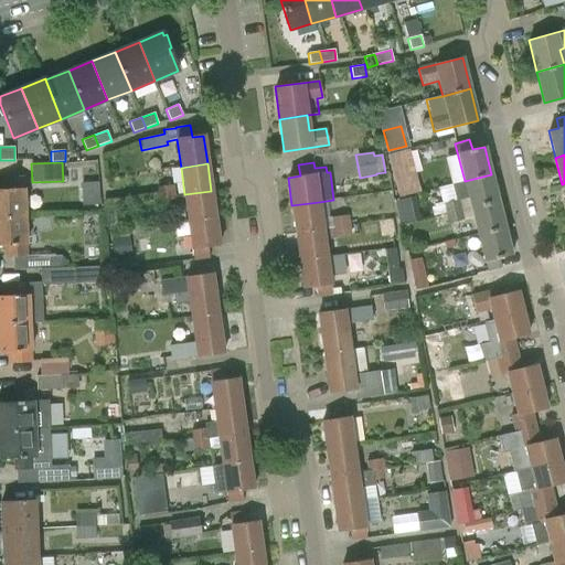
[(395,176),(401,196),(422,191),(416,170),(395,176)]
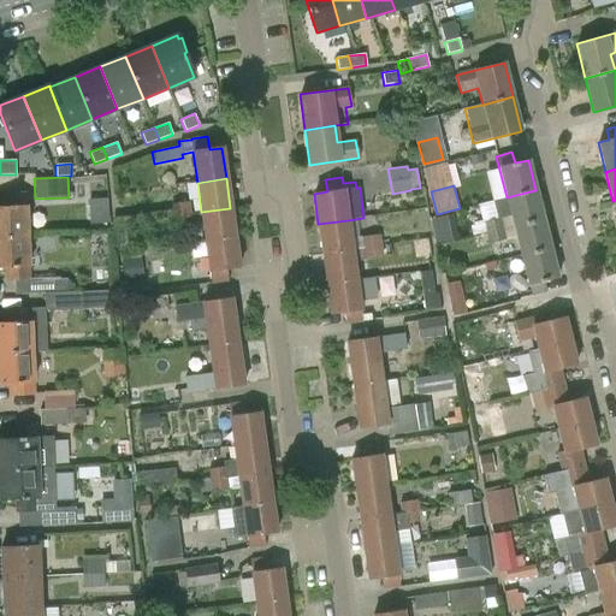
[(514,226),(543,219),(535,190),(507,197),(514,226)]
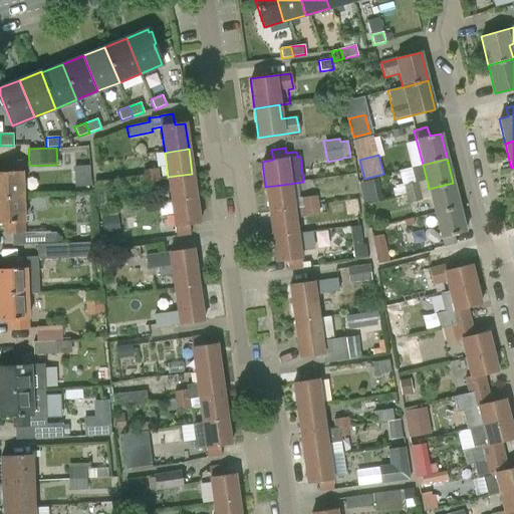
[(0,197),(22,197),(21,172),(22,172),(22,161),(1,162),(1,173),(0,172),(0,197)]
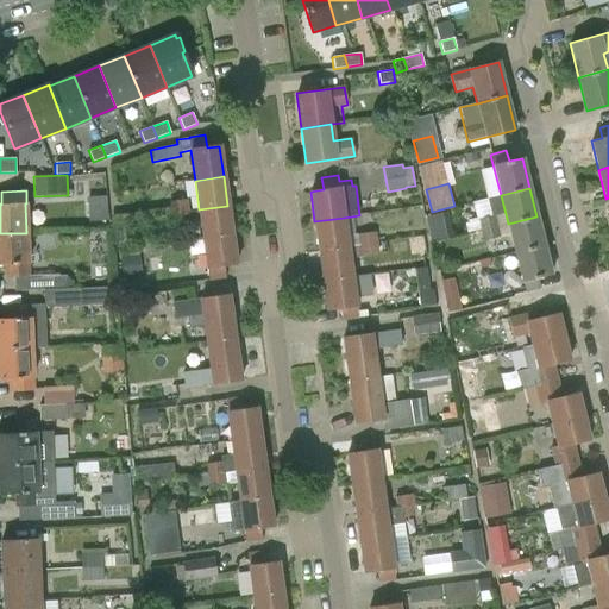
[(88,195),(89,218),(107,217),(106,194),(88,195)]
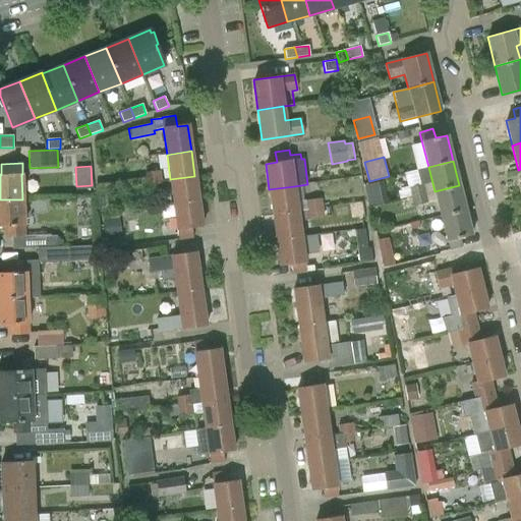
[(160,171),(145,173),(146,183),(161,180),(160,171)]
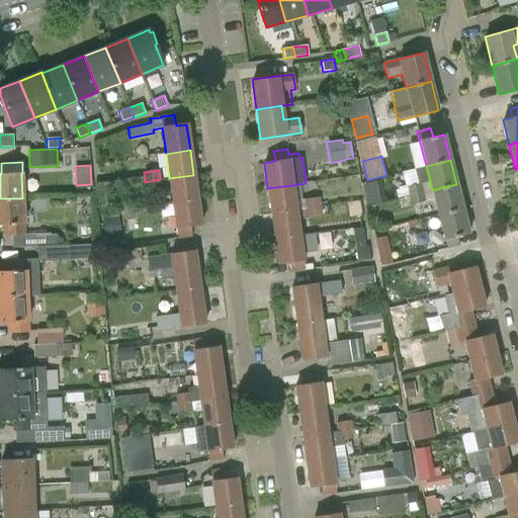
[(197,199),(193,175),(169,178),(172,203),(197,199)]
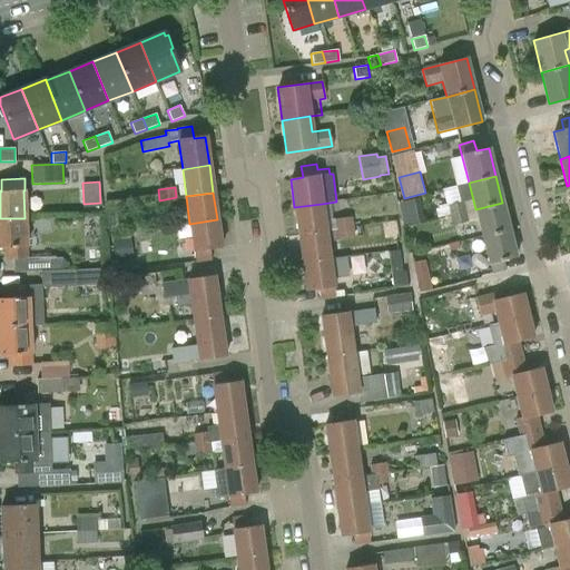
[(177,207),(176,197),(159,200),(160,209),(177,207)]
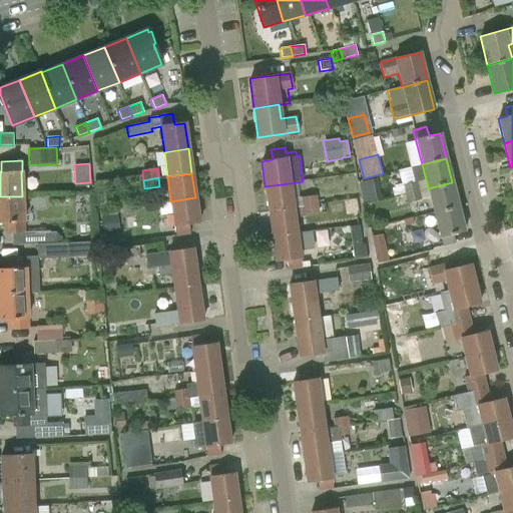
[(374,193),(372,179),(360,182),(362,195),(374,193)]
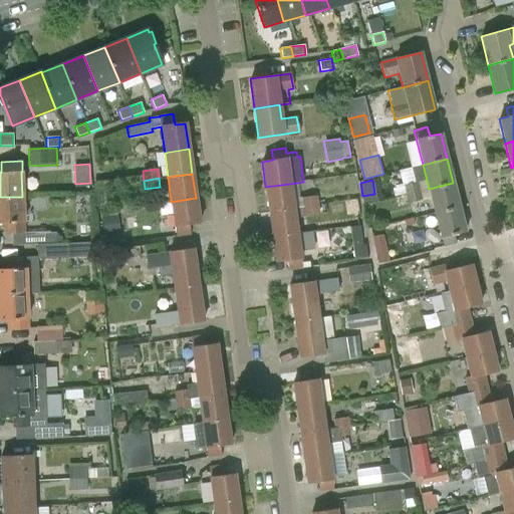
[(406,195),(420,191),(417,182),(403,186),(406,195)]
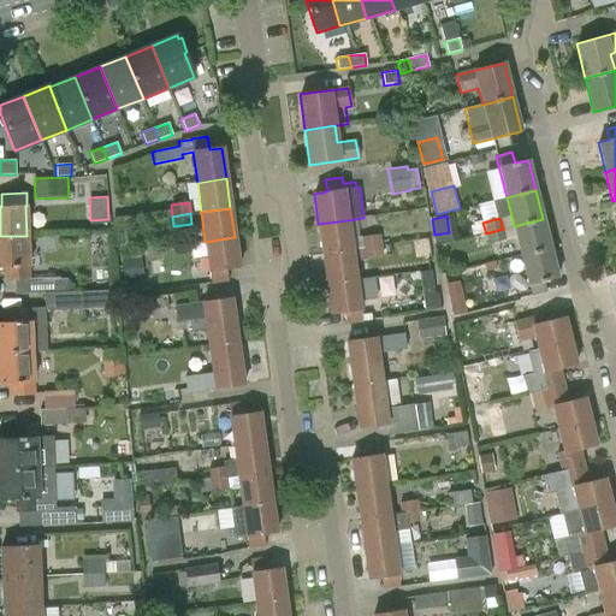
[(521,255),(550,248),(543,219),(514,226),(521,255)]
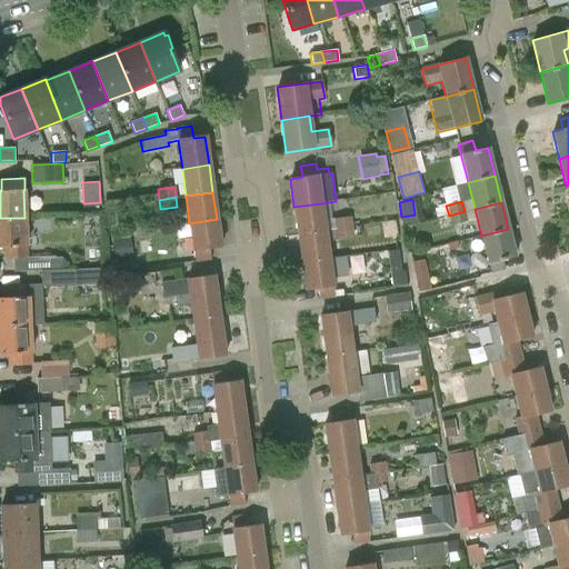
[(321,203),(293,207),(298,235),(325,230),(339,228),(352,226),(350,217),(335,219),(335,215),(322,216),(321,203)]
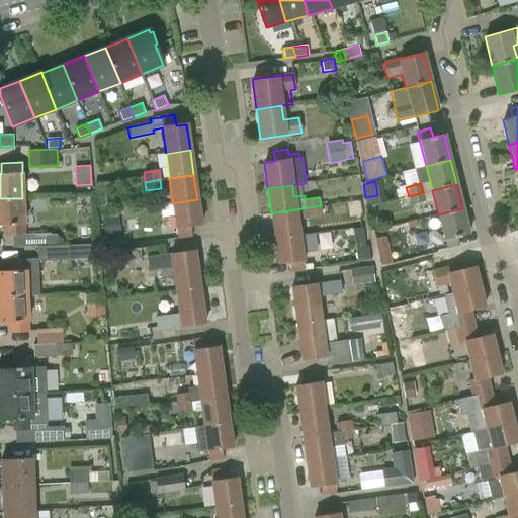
[(107,206),(104,187),(93,188),(96,208),(107,206)]
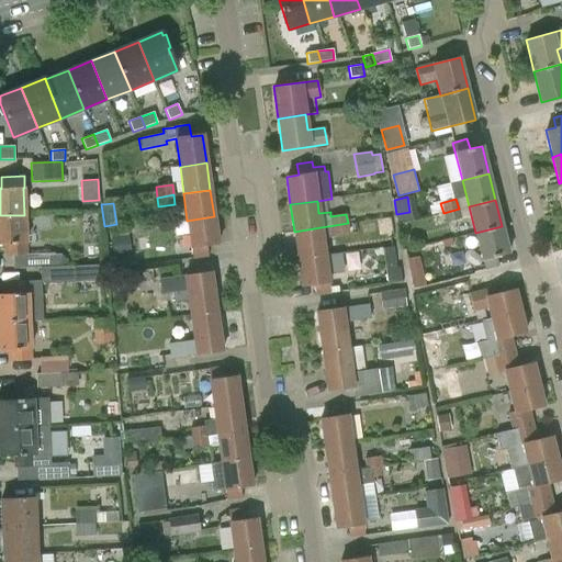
[(446,222),(461,218),(459,209),(444,213),(446,222)]
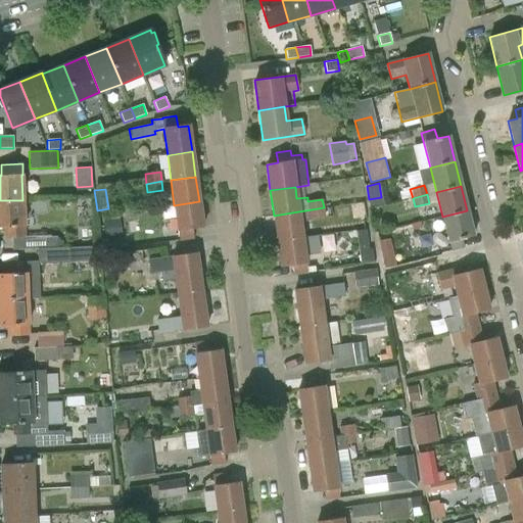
[(0,227),(3,227),(4,238),(25,237),(25,227),(24,227),(22,200),(0,200),(0,227)]
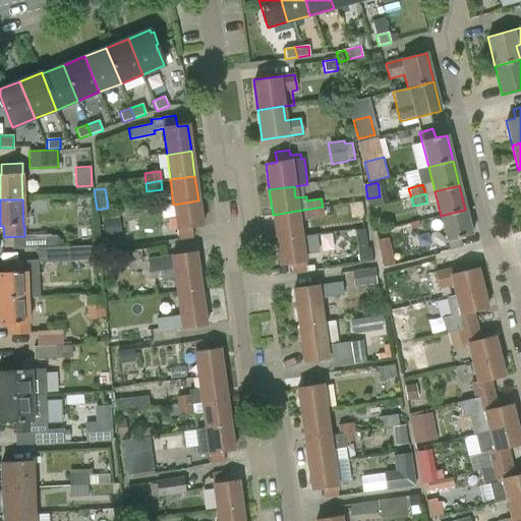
[(198,200),(173,205),(178,240),(193,238),(191,228),(201,227),(198,200)]
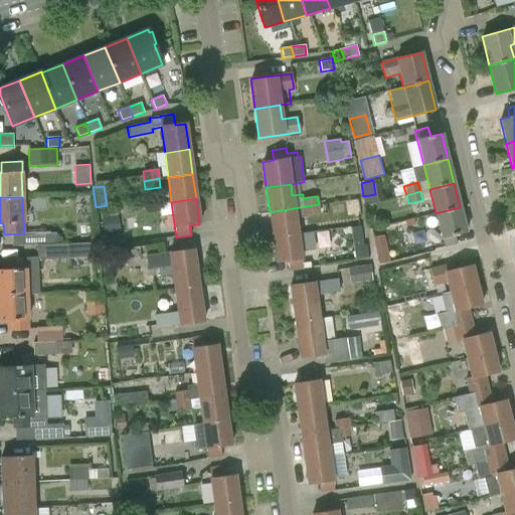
[(307,206),(308,216),(320,214),(319,204),(307,206)]
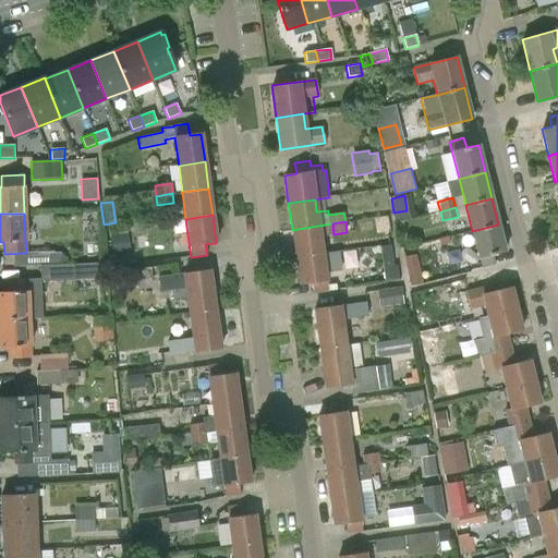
[(498,225),(472,231),(480,263),(475,264),(476,269),(481,268),(495,265),(493,255),(505,252),(498,225)]
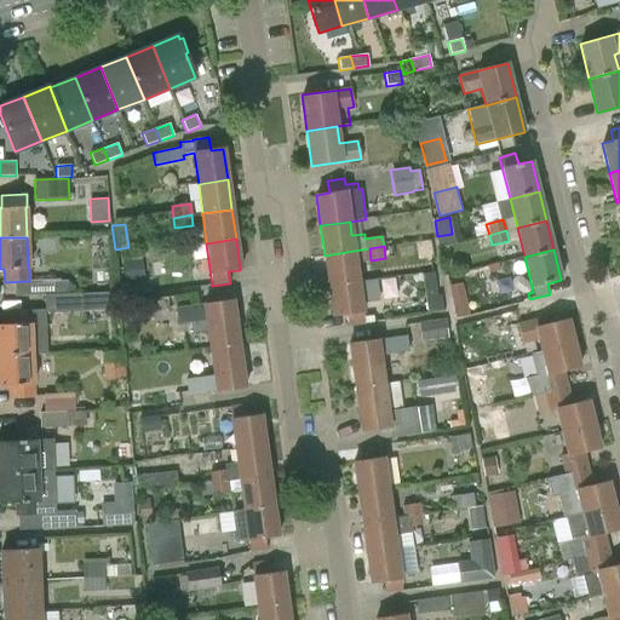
[(354,251),(325,256),(328,286),(359,282),(354,251)]
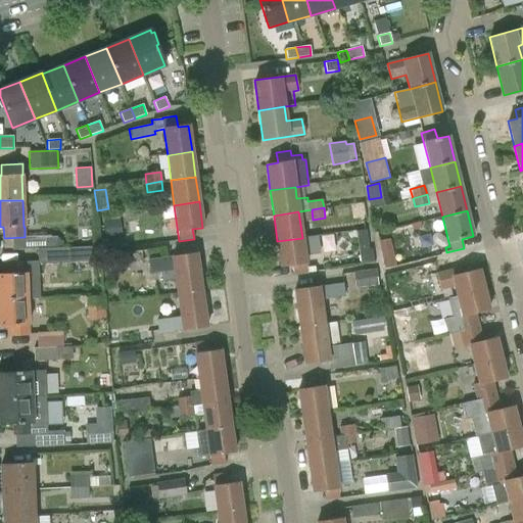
[(122,237),(119,220),(103,222),(105,239),(122,237)]
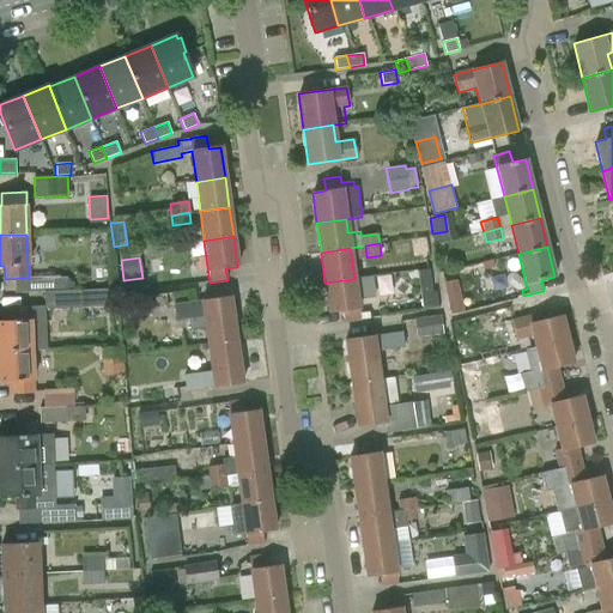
[(481,262),(483,265),(484,271),(495,268),(493,262),(492,260),(481,262)]
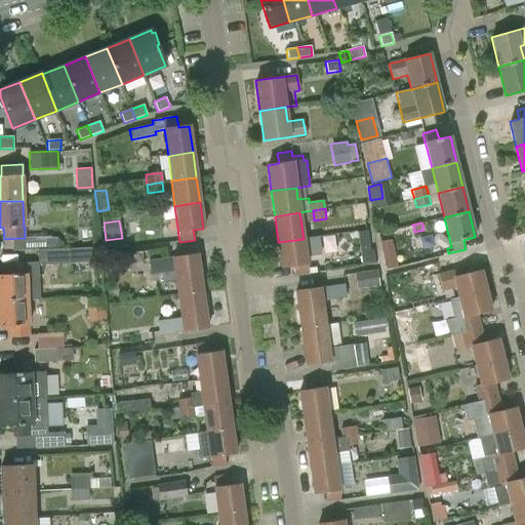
[(362,264),(374,263),(372,250),(370,250),(367,231),(357,233),(362,264)]
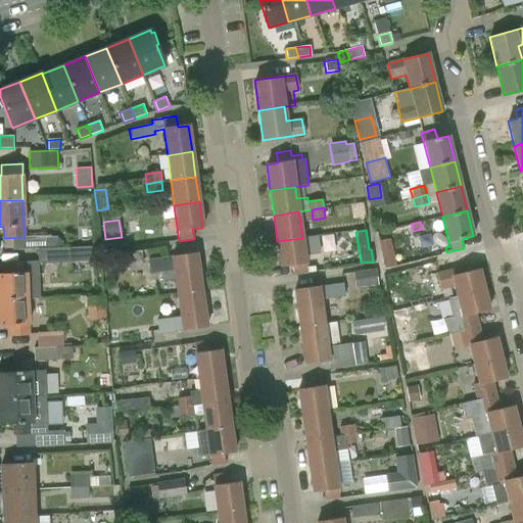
[(302,238),(277,241),(281,267),(291,266),(293,275),(306,273),(304,255),(320,253),(317,235),(302,238)]
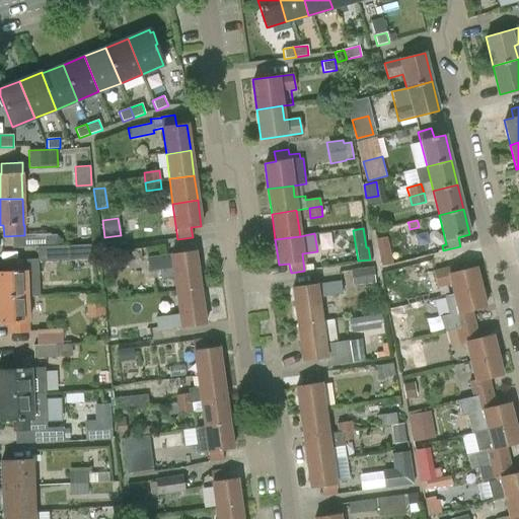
[(104,248),(122,246),(121,237),(103,239),(104,248)]
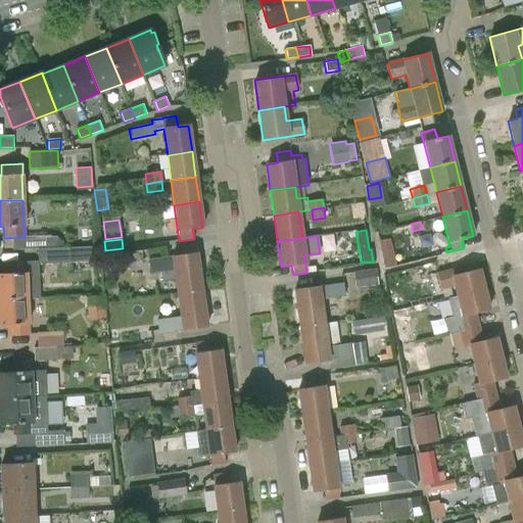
[(37,248),(38,262),(38,264),(68,263),(68,247),(57,248),(47,248),(37,248)]
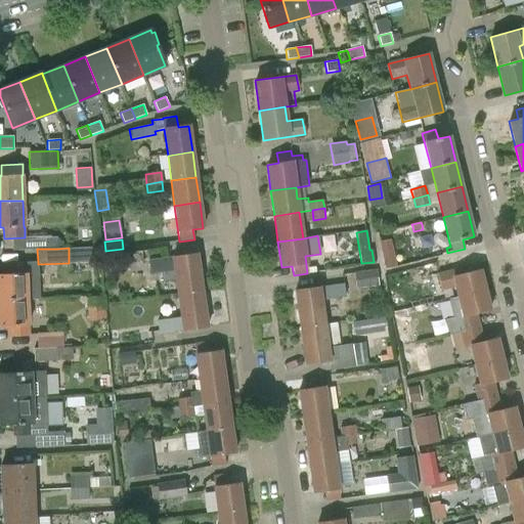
[(177,295),(202,291),(197,254),(170,258),(148,261),(150,274),(161,272),(163,282),(176,280),(177,295)]
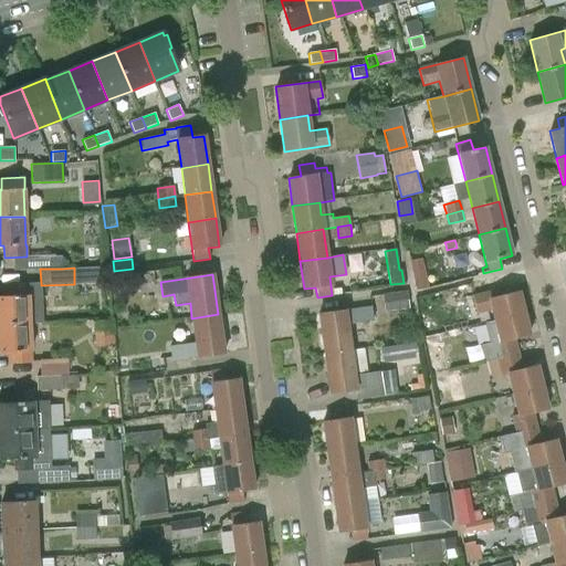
[(413,278),(417,291),(428,287),(426,274),(413,278)]
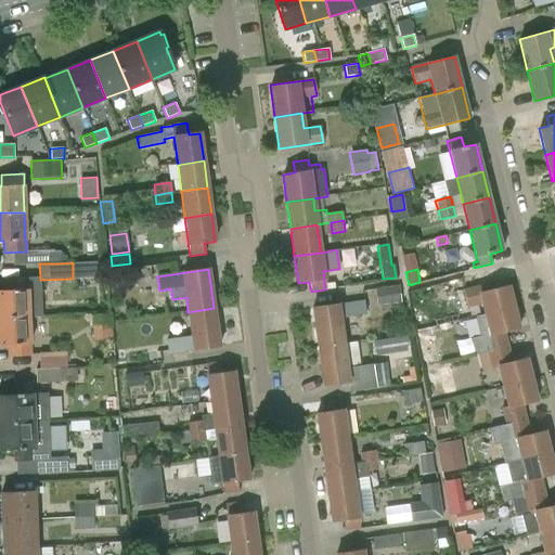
[(0,318),(31,317),(42,317),(40,280),(40,278),(5,279),(5,291),(0,291),(0,318)]
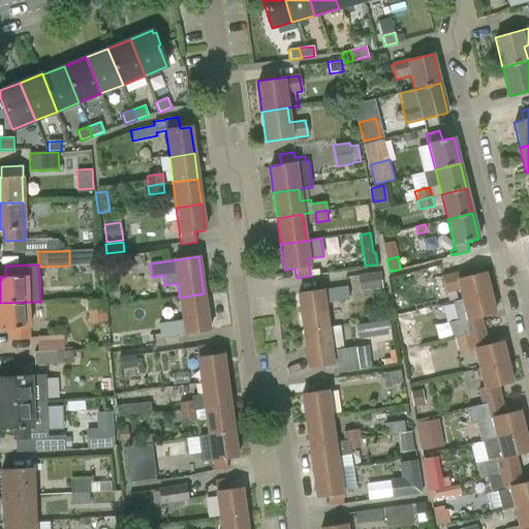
[(488,278),(486,278),(484,273),(470,276),(469,269),(441,276),(445,293),(459,290),(461,300),(489,292),(488,287),(490,286),(488,278)]
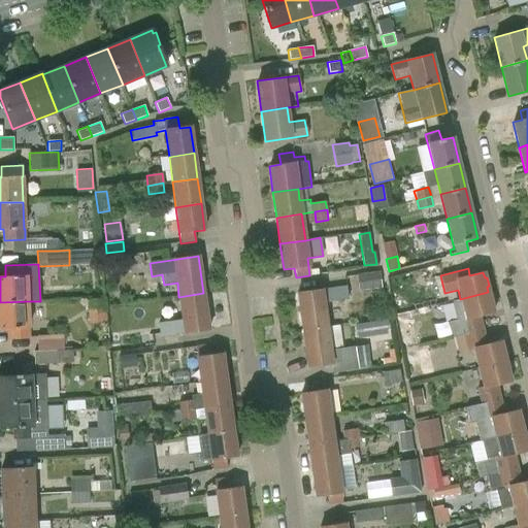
[(380,271),(356,274),(359,291),(382,288),(380,271)]
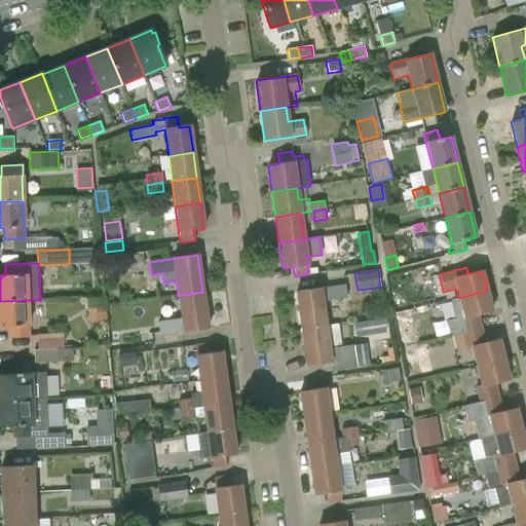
[(301,328),(325,325),(322,301),(347,298),(345,285),(320,288),(296,291),(301,328)]
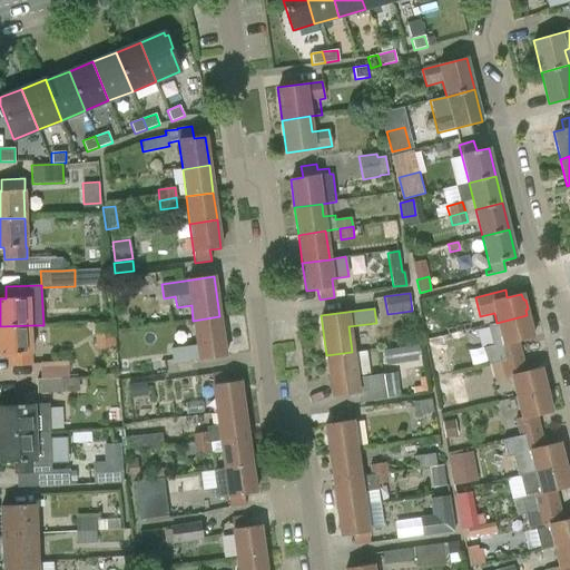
[(531,320),(528,321),(527,315),(497,323),(502,343),(495,344),(495,345),(485,347),(490,364),(522,355),(518,340),(532,336),(531,331),(533,330),(531,320)]
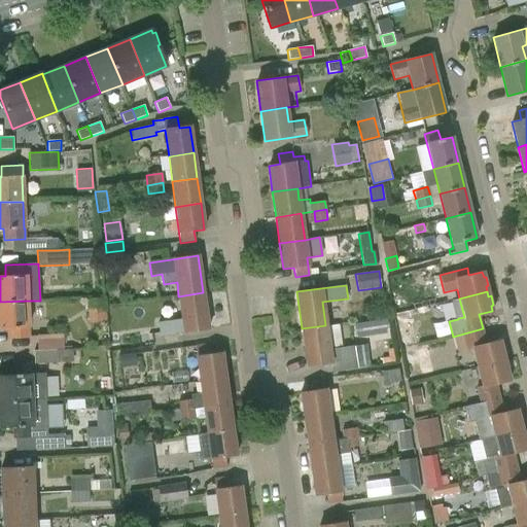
[(203,292),(178,296),(182,319),(157,322),(159,332),(160,336),(183,332),(184,334),(208,330),(203,292)]
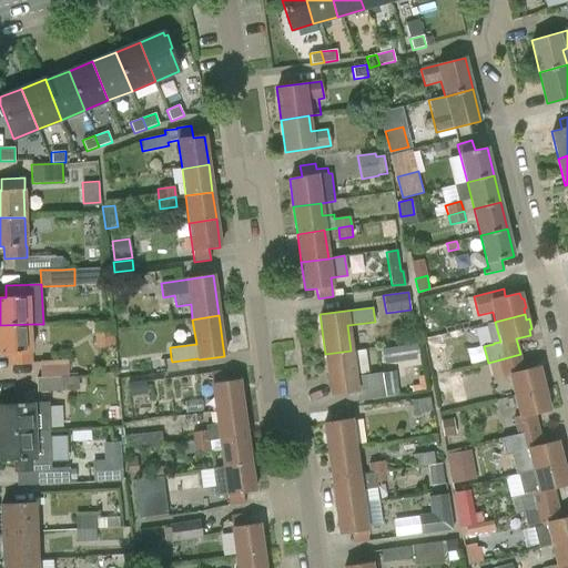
[(114,344),(114,320),(94,320),(94,344),(114,344)]
